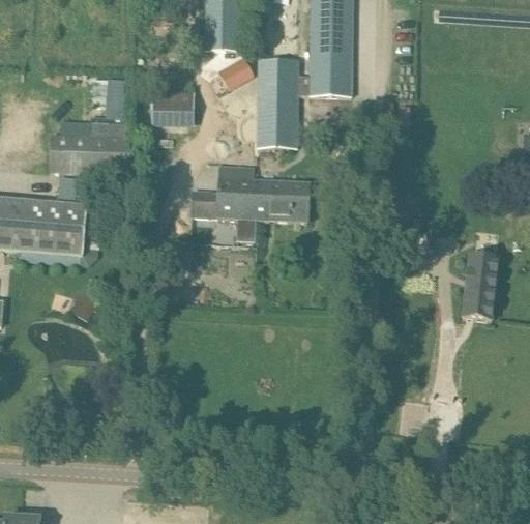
[(206,0),(206,47),(240,47),(241,0),(206,0)]
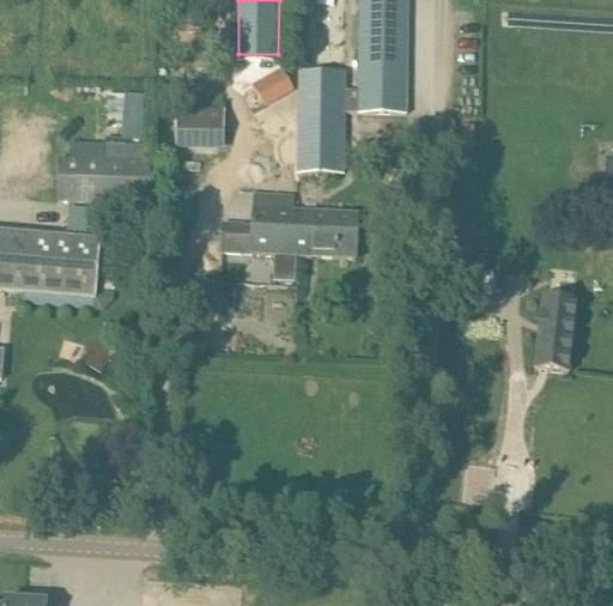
[(298,67),(297,170),(344,170),(345,139),(345,117),(345,109),(408,110),(410,14),(410,0),(358,0),(358,86),(346,86),(346,85),(347,68),(298,67)]
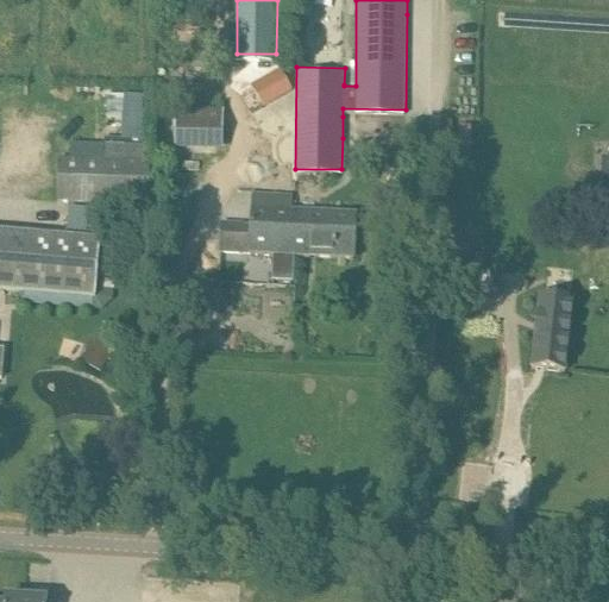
[(294,87),(280,63),(253,80),(267,105),(294,87)]
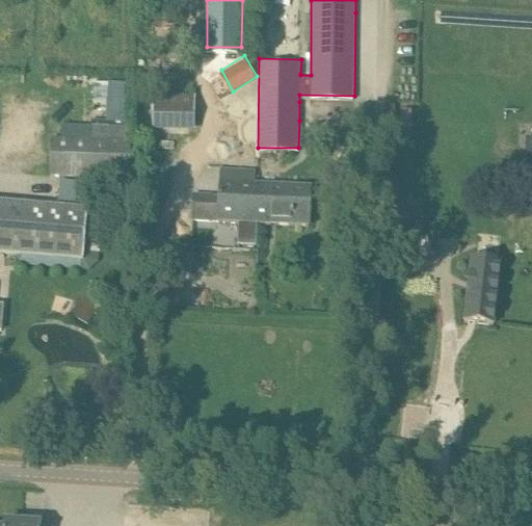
[(124,81),(92,79),(90,116),(122,119),(124,81)]
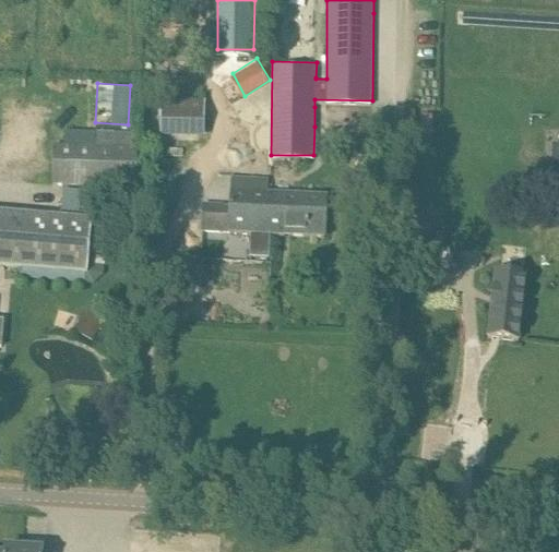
[(162,93),(159,131),(204,132),(205,94),(162,93)]
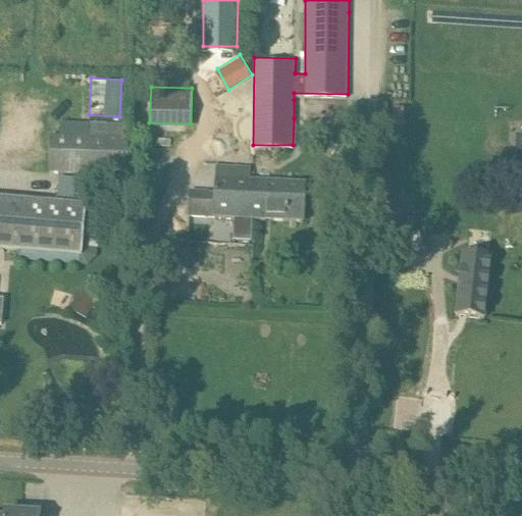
[(127,171),(128,134),(50,131),(49,167),(127,171)]
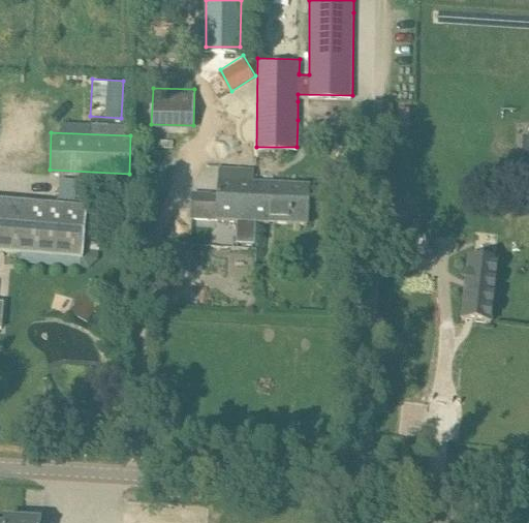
[(254,165),(219,163),(218,192),(212,191),(212,189),(192,188),(191,215),(217,216),(308,220),(311,182),(253,179),(254,165)]
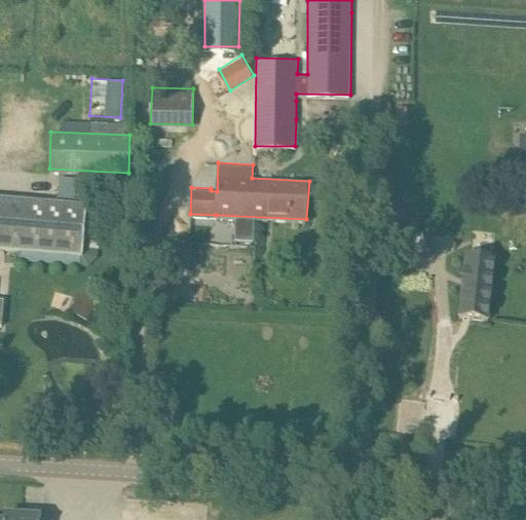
[(0,194),(0,247),(16,249),(21,257),(55,260),(62,252),(82,254),(86,202),(0,194)]
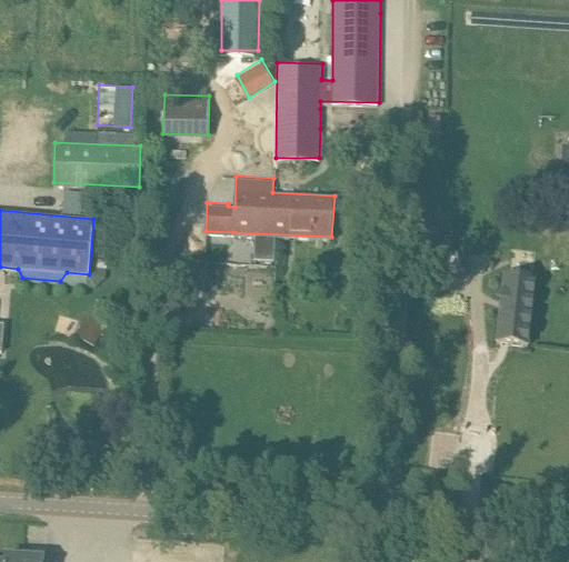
[(536,274),(503,272),(497,340),(528,343),(536,274)]
